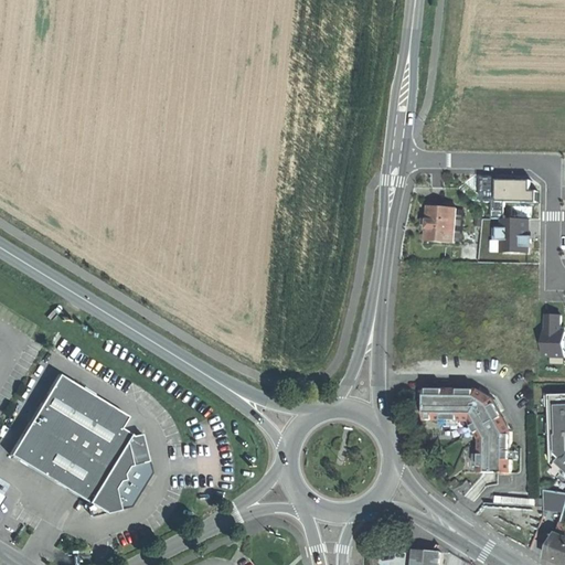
[(501,179),(502,201),(540,200),(540,189),(529,189),(529,179),(501,179)]
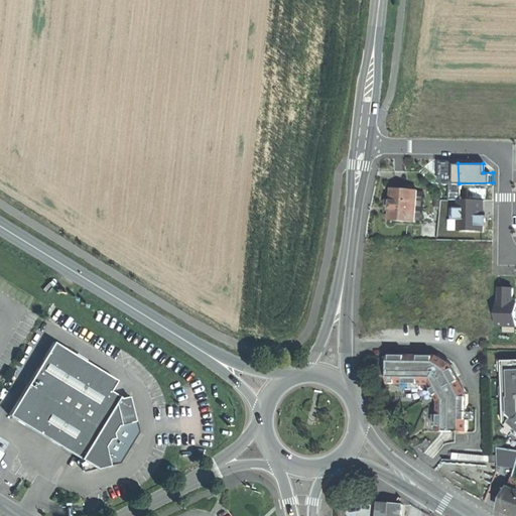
[(418,190),(393,188),(392,201),(388,200),(388,206),(389,206),(391,207),(391,211),(390,220),(415,222),(418,190)]
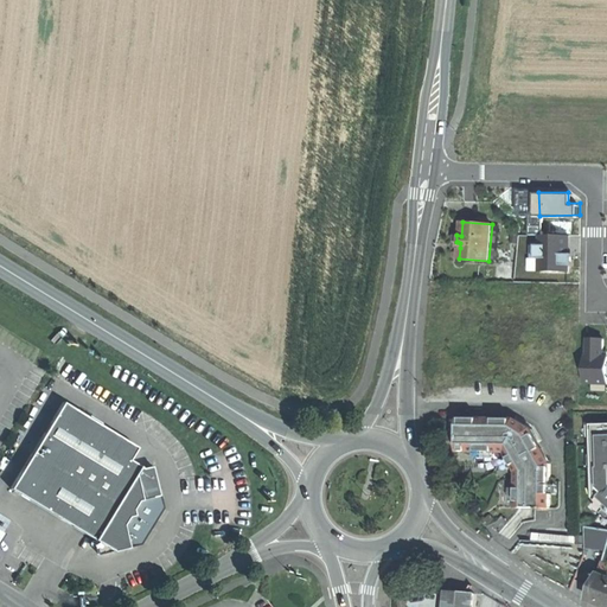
[(543,234),(543,269),(580,269),(580,234),(543,234)]
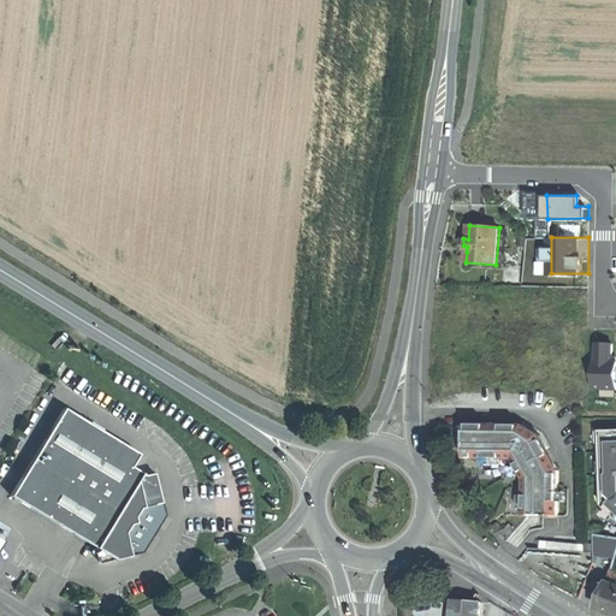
[(615,338),(602,338),(602,389),(615,389),(615,338)]
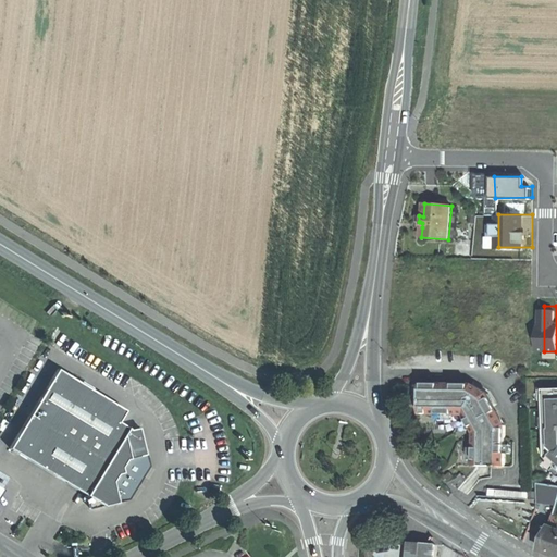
[(126,411),(59,370),(31,418),(52,431),(33,462),(59,479),(87,496),(90,509),(118,503),(113,483),(118,475),(123,473),(122,468),(126,460),(147,456),(141,429),(132,430),(120,423),(126,411)]
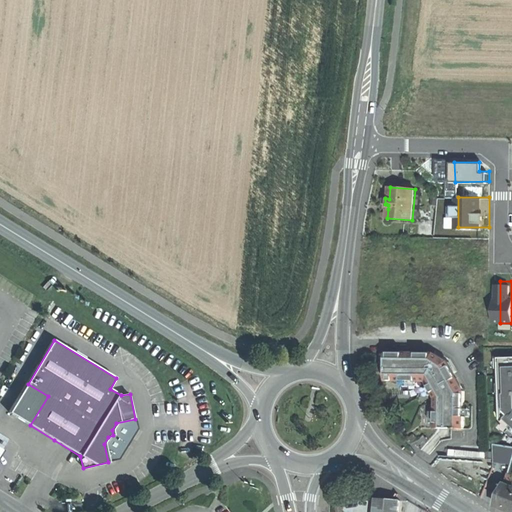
[(388,348),(387,377),(428,378),(431,385),(438,396),(437,427),(465,428),(467,390),(450,359),(437,350),(388,348)]
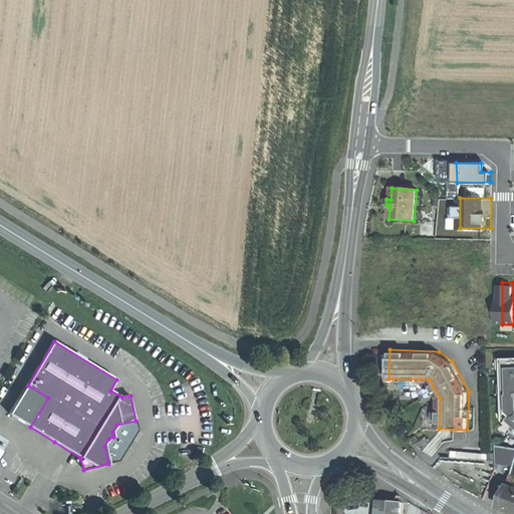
[(513,359),(503,360),(504,370),(502,370),(502,386),(505,386),(505,397),(503,397),(504,423),(513,432),(513,359)]
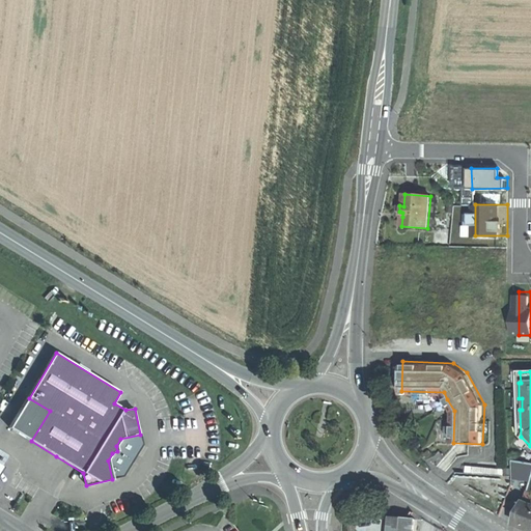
[(29,398),(10,428),(31,441),(50,411),(29,398)]
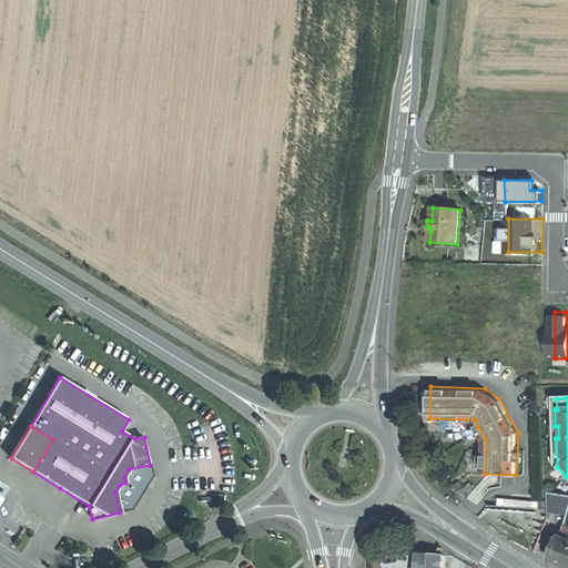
[(529,497),(507,496),(507,509),(529,510),(529,497)]
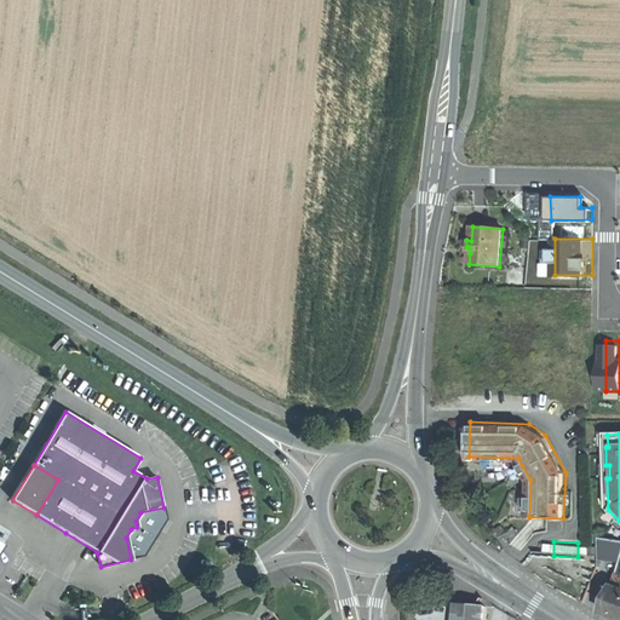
[(619,589),(614,586),(603,613),(619,619),(619,589)]
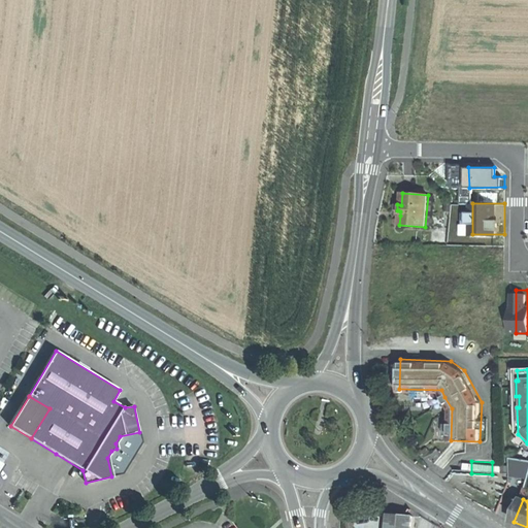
[(409,527),(410,515),(390,515),(390,522),(389,522),(388,527),(409,527)]
